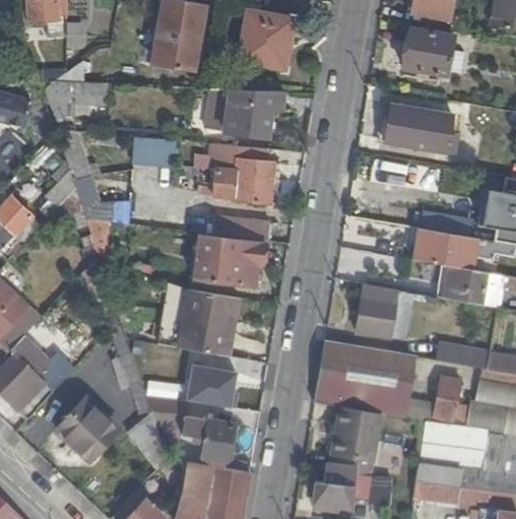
[(49,18),(50,34),(66,31),(65,0),(26,0),(29,20),(49,18)]
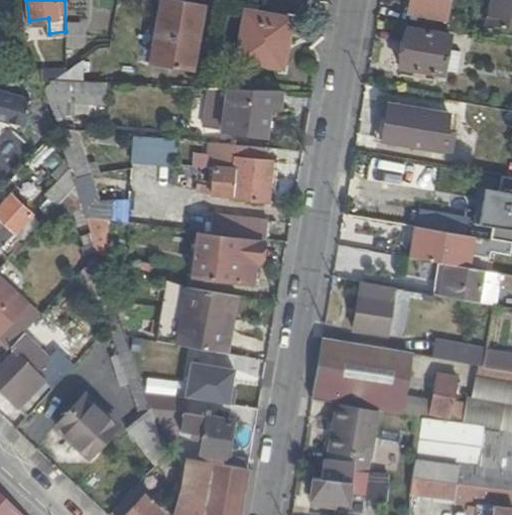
[(204,3),(183,0),(158,0),(147,61),(193,69),(204,3)]
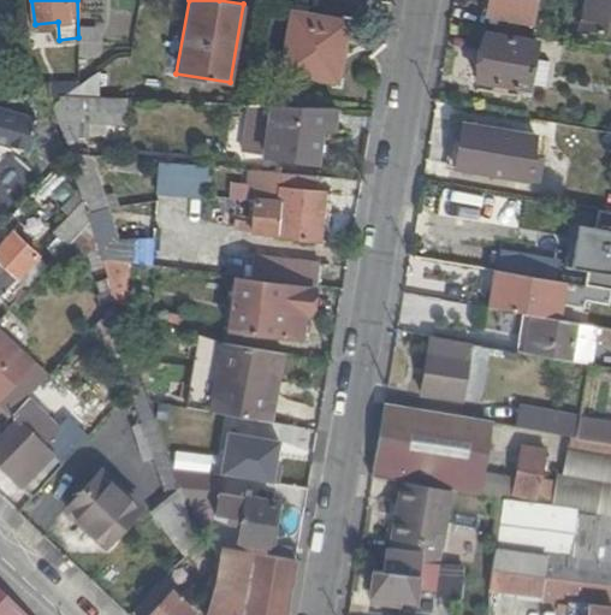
[(488,0),(487,15),(531,22),(533,0),(488,0)]
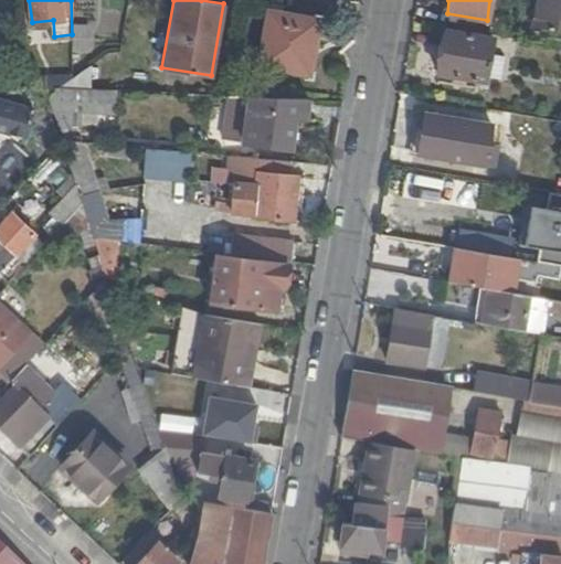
[(540,0),(535,30),(560,33),(560,0),(540,0)]
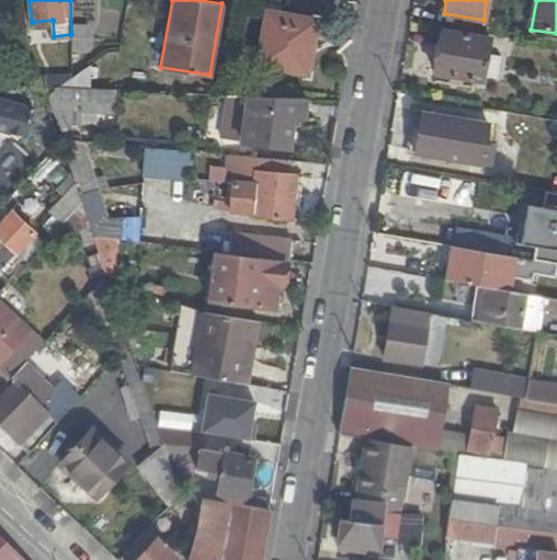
[(314,22),(265,13),(256,64),(304,72),(314,22)]
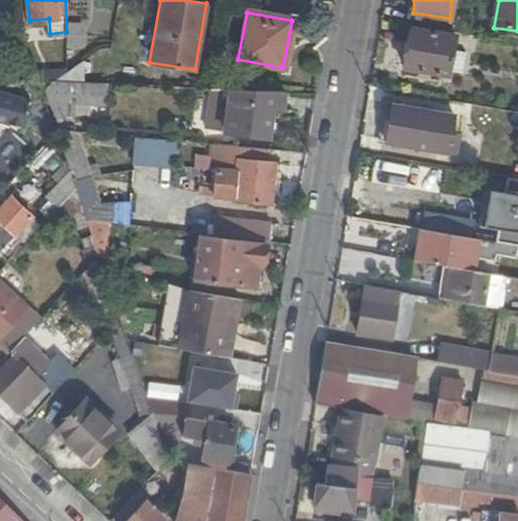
[(456,36),(414,29),(406,69),(449,75),(456,36)]
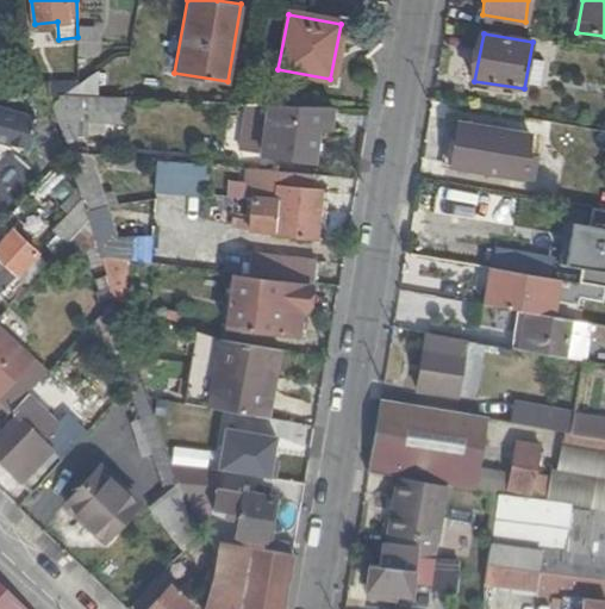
[(106,64),(78,85),(66,93),(76,93),(105,95),(106,64)]
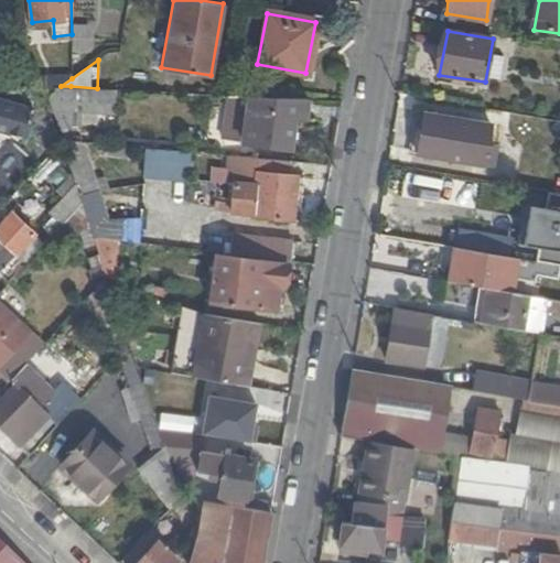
[(83,111),(117,114),(118,89),(97,88),(71,86),(72,90),(50,97),(58,127),(84,118),(83,111)]
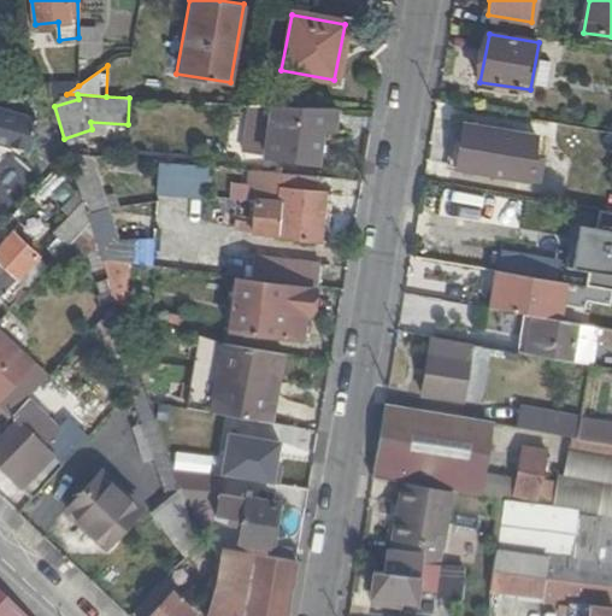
[(319,132),(331,133),(335,109),(323,107),(323,111),(272,109),(271,105),(241,103),(239,117),(270,118),(264,158),(293,162),(294,153),(316,156),(319,132)]
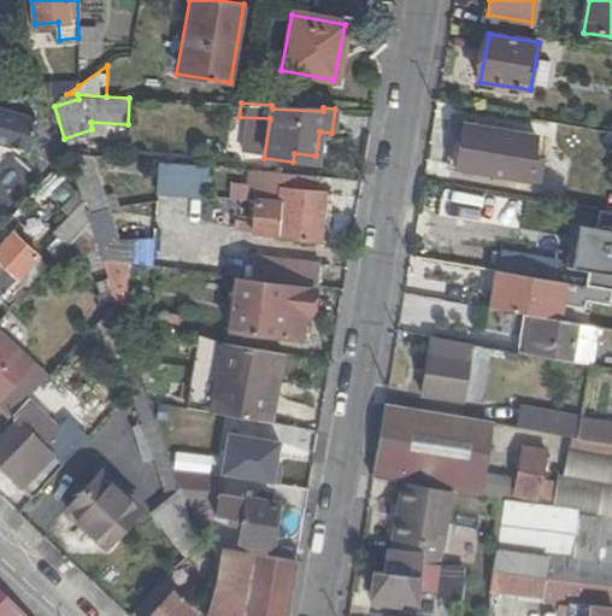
[(0,140),(27,147),(35,118),(0,107),(0,140)]
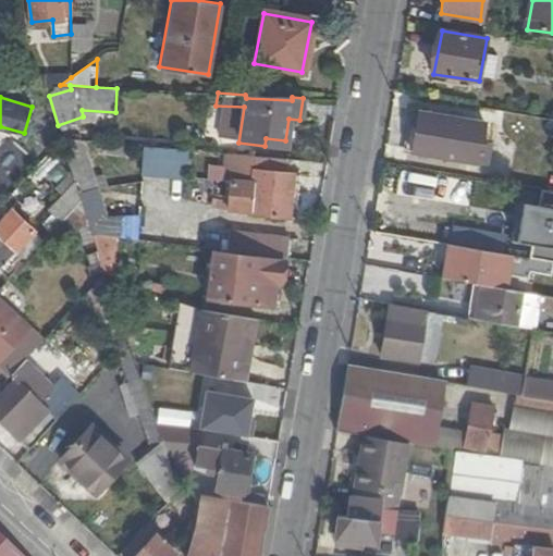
[(420,110),(414,109),(406,151),(413,152),(420,110)]
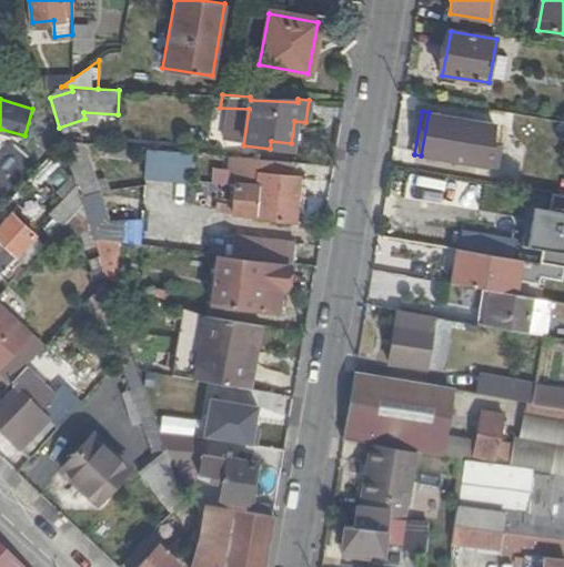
[(496,123),(429,112),(421,155),(490,166),(493,143),(496,123)]
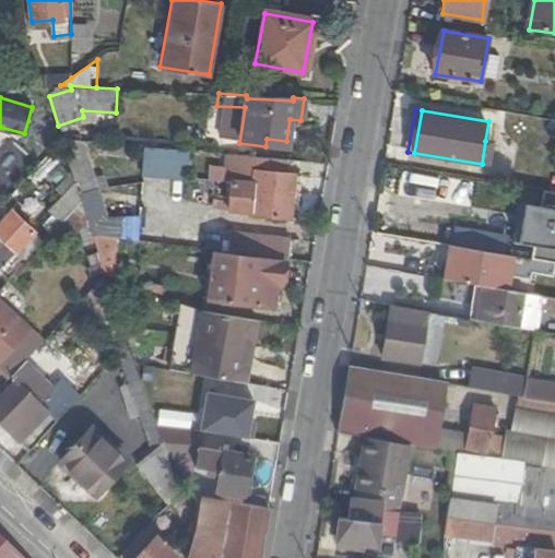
[(59,141),(73,181),(80,201),(86,221),(91,234),(93,234),(115,237),(109,222),(83,140),(59,138),(59,141)]
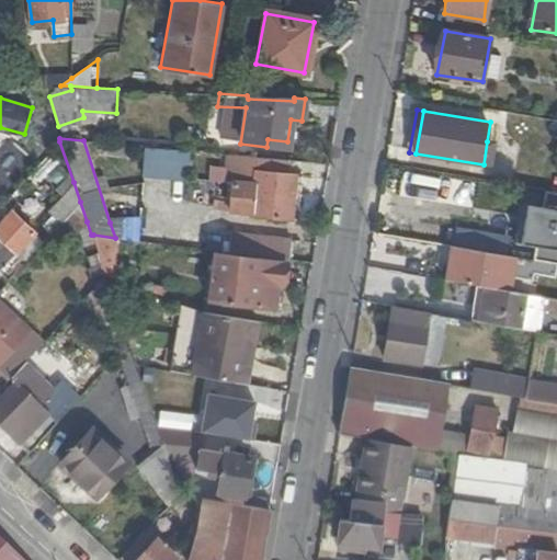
[(498,144),(487,141),(484,164),(495,167),(498,144)]
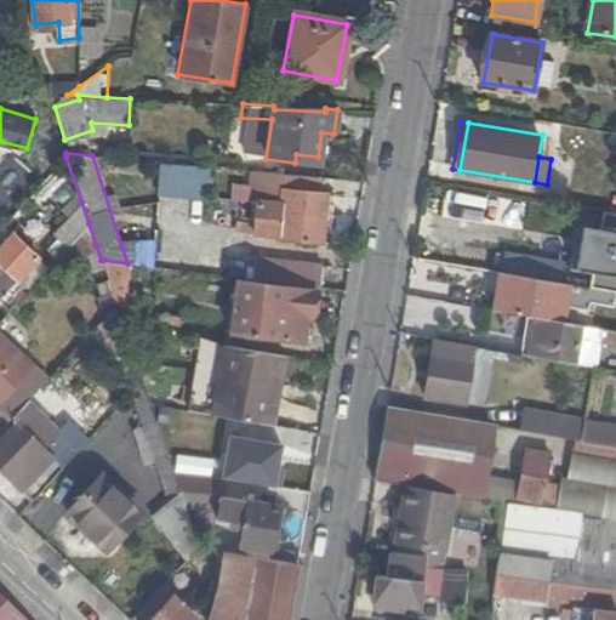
[(274,234),(317,240),(319,223),(324,193),(334,194),(336,178),(262,171),(257,203),(255,219),(237,215),(235,226),(274,231),(274,234)]
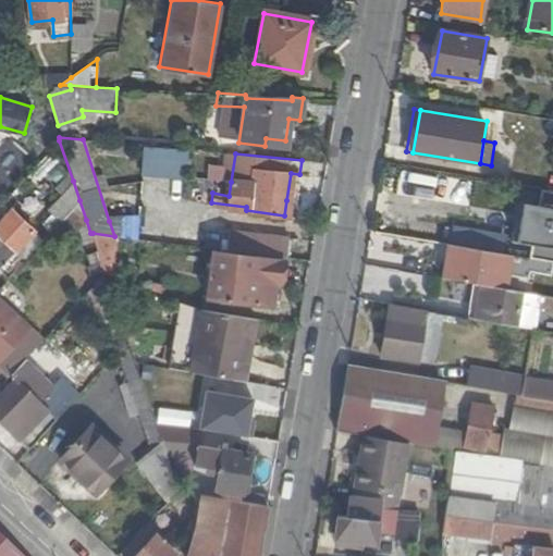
[(235,153),(225,153),(221,181),(231,182),(235,153)]
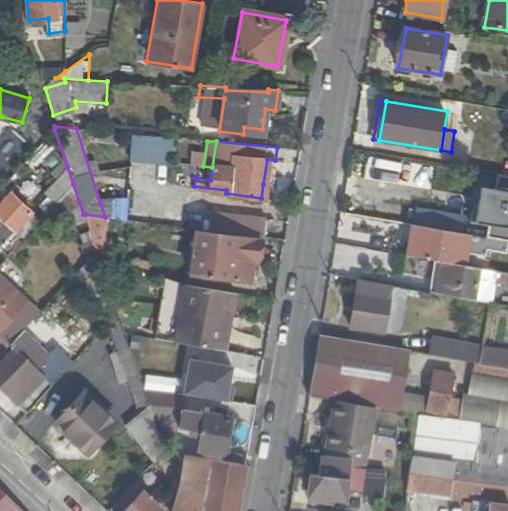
[(275,160),(267,159),(263,184),(271,185),(275,160)]
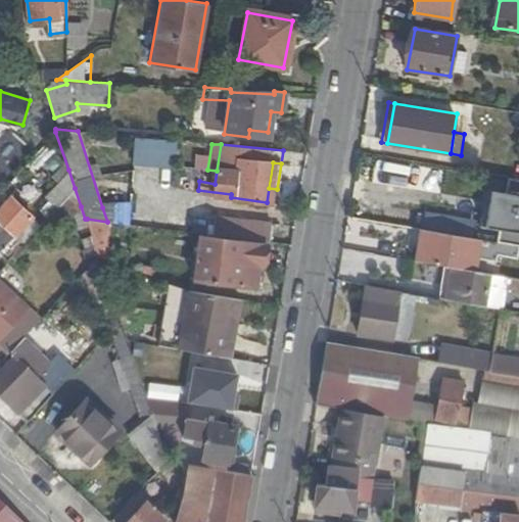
[(68,170),(44,198),(55,209),(75,188),(68,170)]
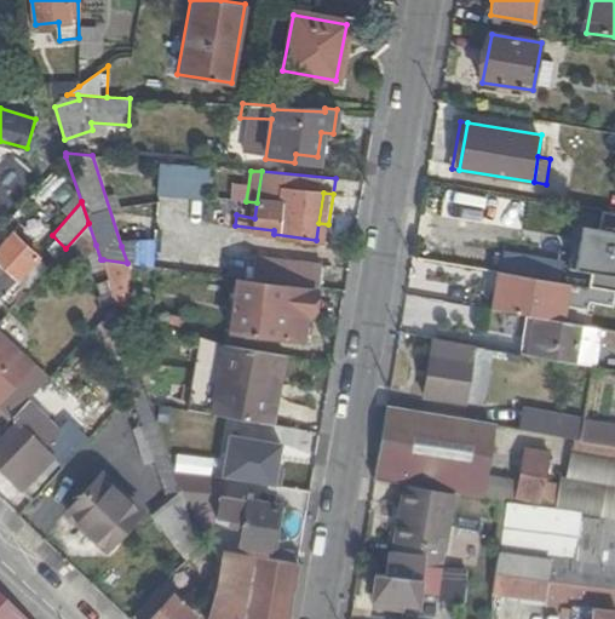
[(614,213),(608,212),(598,264),(614,267),(614,213)]
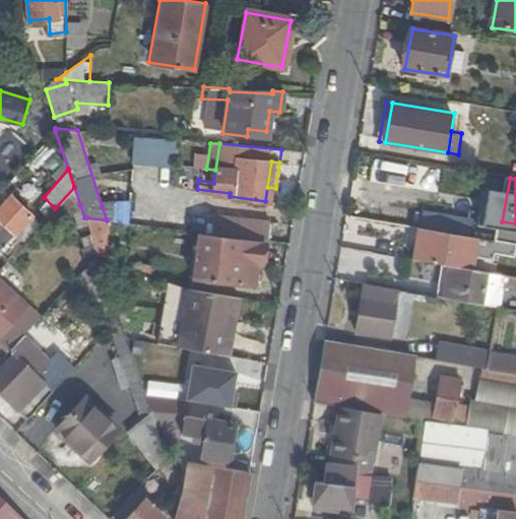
[(80,205),(74,187),(55,208),(67,219),(73,212),(80,205)]
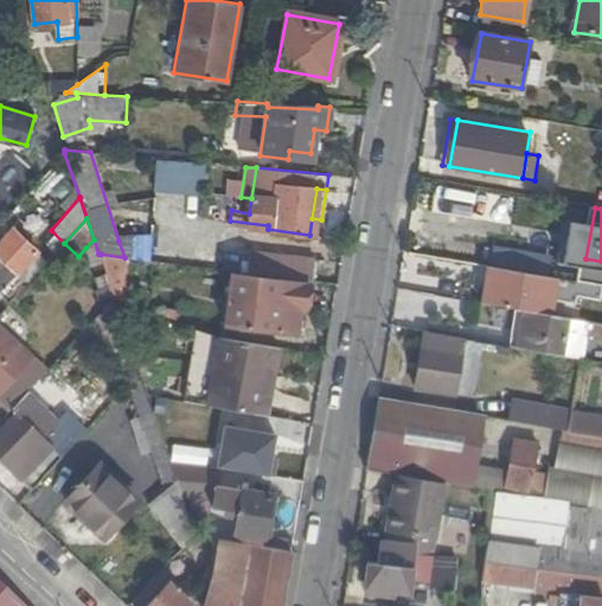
[(36,250),(11,227),(0,237),(0,288),(15,273),(27,284),(46,263),(33,252),(36,250)]
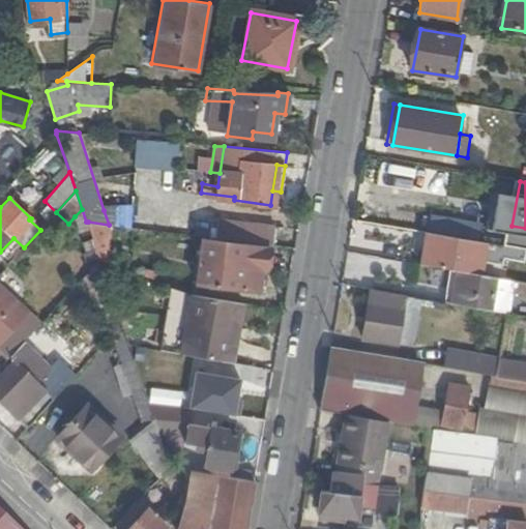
[(75,216),(80,232),(89,229),(86,222),(82,209),(75,216)]
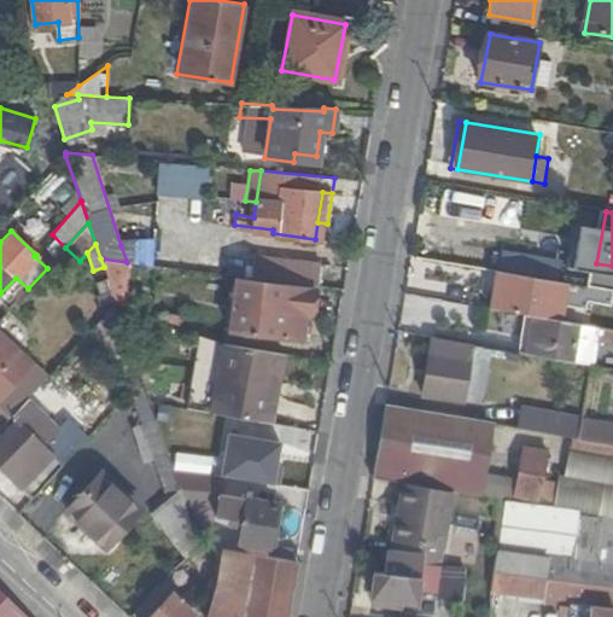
[(127,262),(128,262),(250,278),(252,263),(121,245),(127,262)]
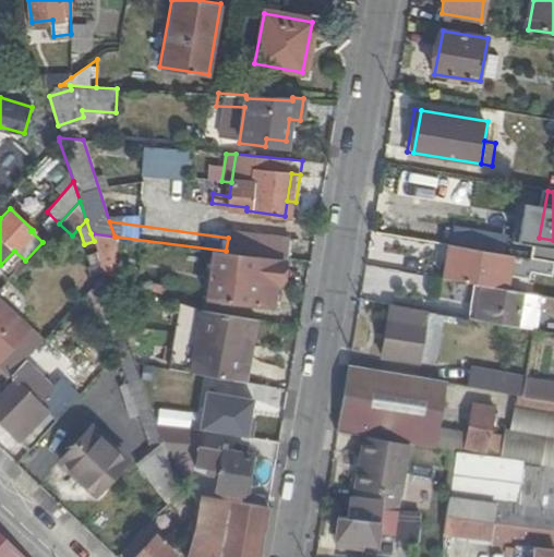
[(241,239),(228,238),(226,251),(289,259),(291,240),(243,231),(241,239)]
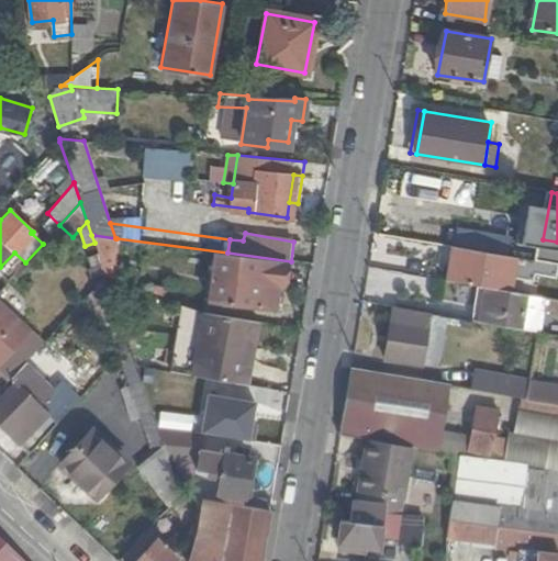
[(91,235),(95,243),(105,273),(118,279),(116,238),(115,238),(93,235),(91,235)]
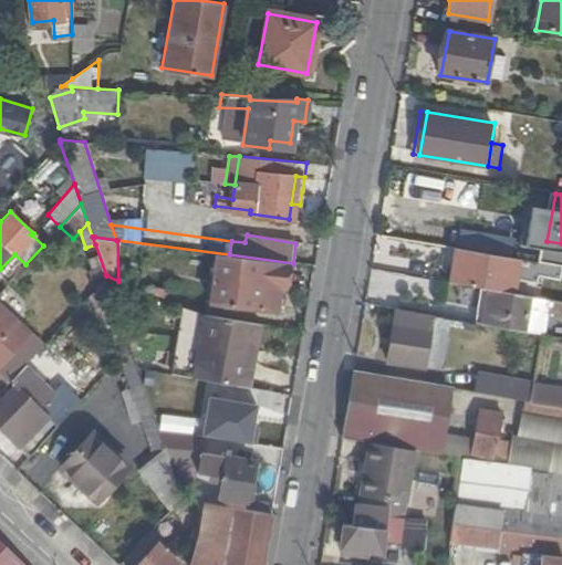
[(561,243),(547,241),(542,263),(561,265),(561,243)]
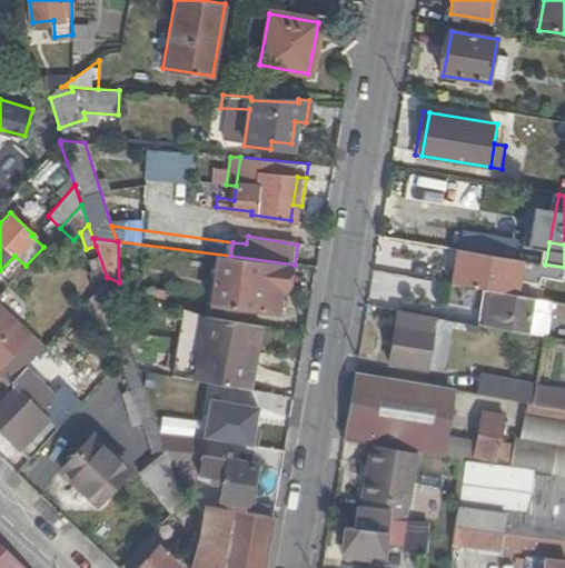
[(524,260),(498,256),(492,292),(517,297),(519,280),(547,285),(551,267),(524,262),(524,260)]
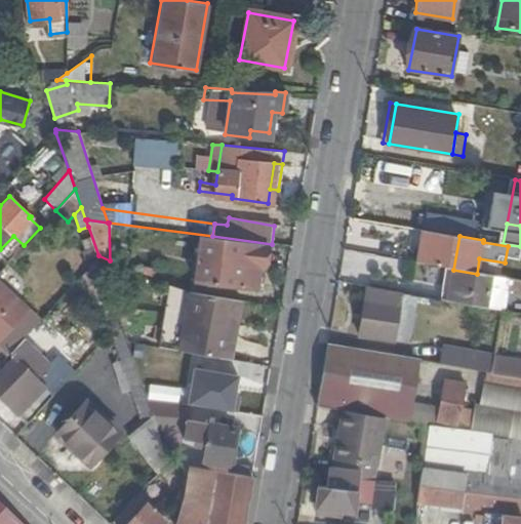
[(378,243),(347,238),(345,250),(376,256),(378,243)]
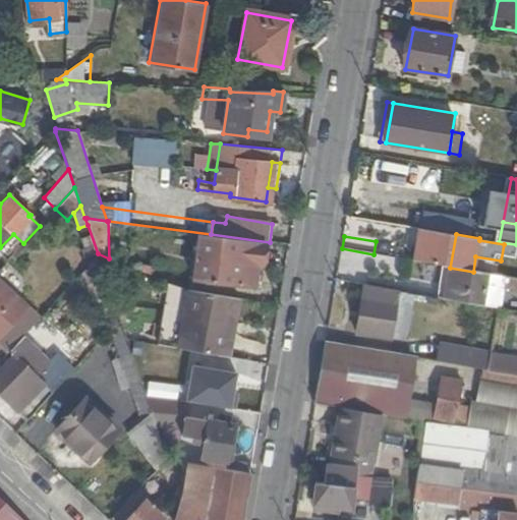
[(264,245),(222,240),(216,283),(254,288),(257,266),(262,266),(264,245)]
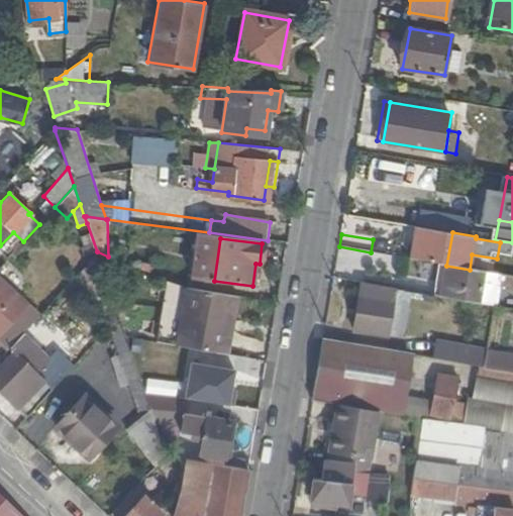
[(368,271),(402,275),(404,258),(371,252),(368,271)]
